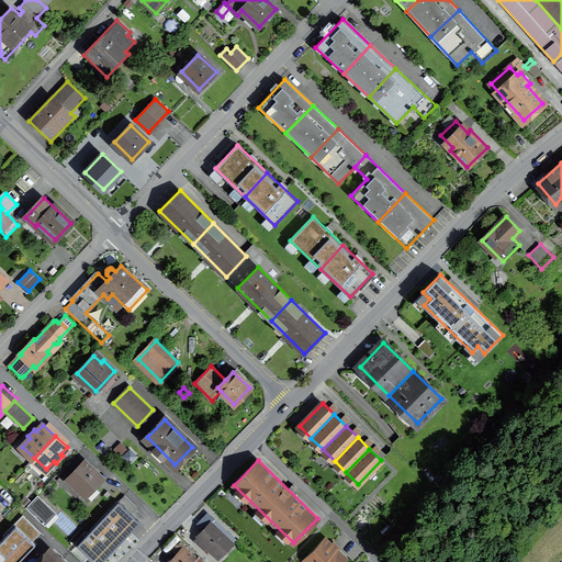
[(68,479),(86,495),(102,478),(86,461),(68,479)]
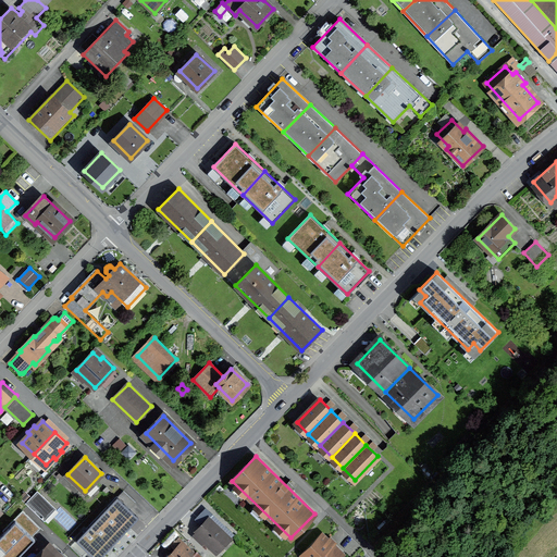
[(37,491),(26,503),(45,520),(56,508),(37,491)]
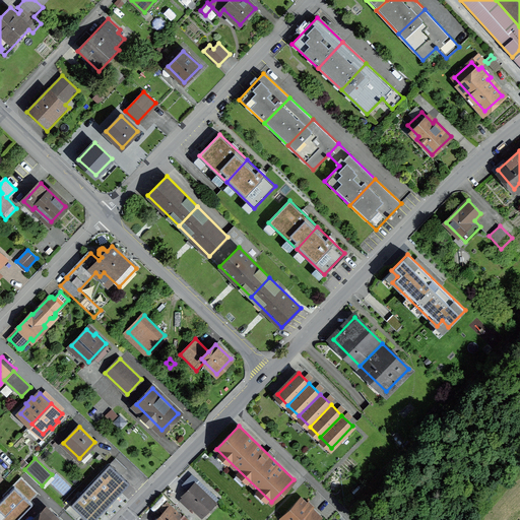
[(80,512),(88,519),(126,479),(121,474),(127,468),(115,458),(78,497),(87,505),(80,512)]
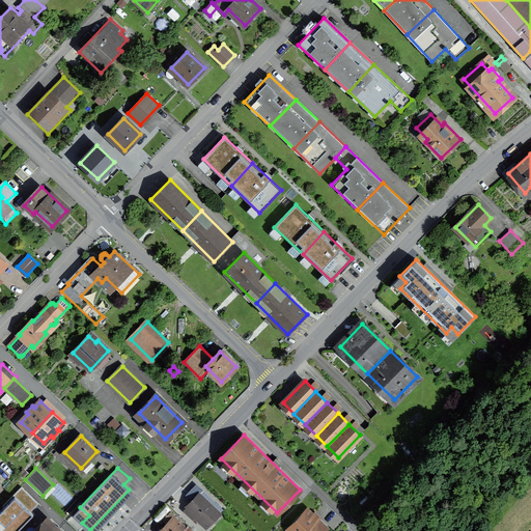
[(22,487),(0,509),(0,530),(17,530),(33,514),(30,512),(38,504),(22,487)]
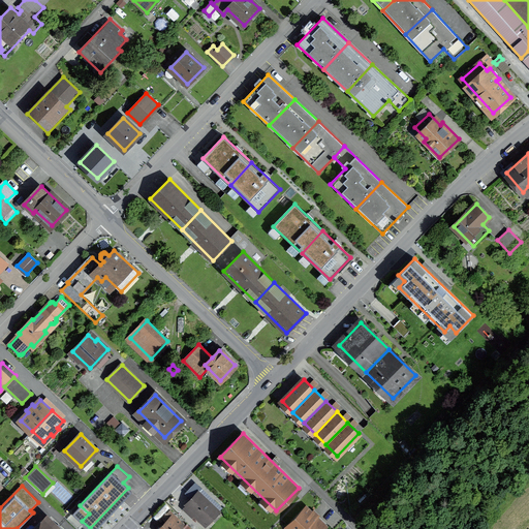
[(197,518),(205,525),(218,510),(198,493),(184,508),(195,520),(197,518)]
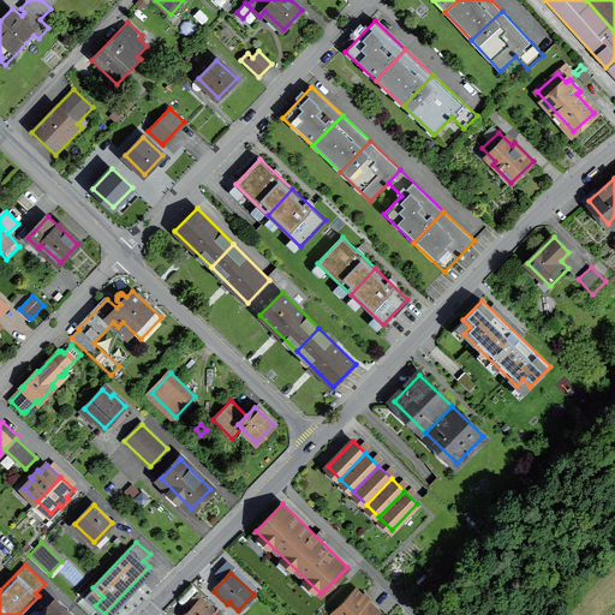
[(335,613),(338,614),(372,614),(376,611),(356,592),(335,613)]
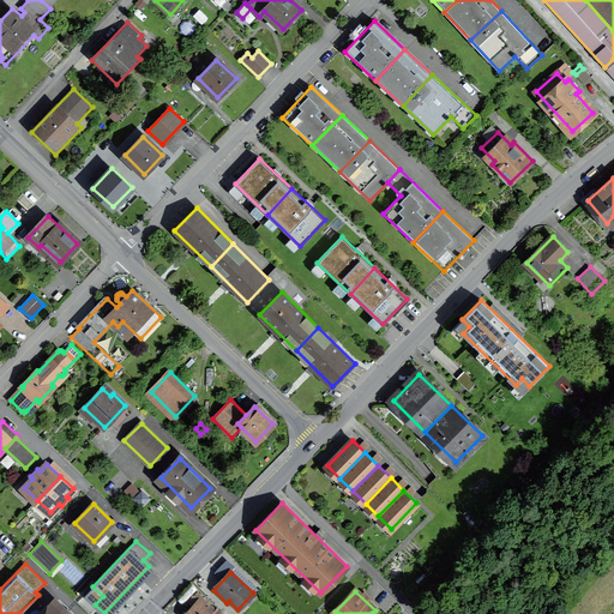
[(222,613),(217,608),(216,609),(198,593),(188,602),(193,607),(186,613),(222,613)]
